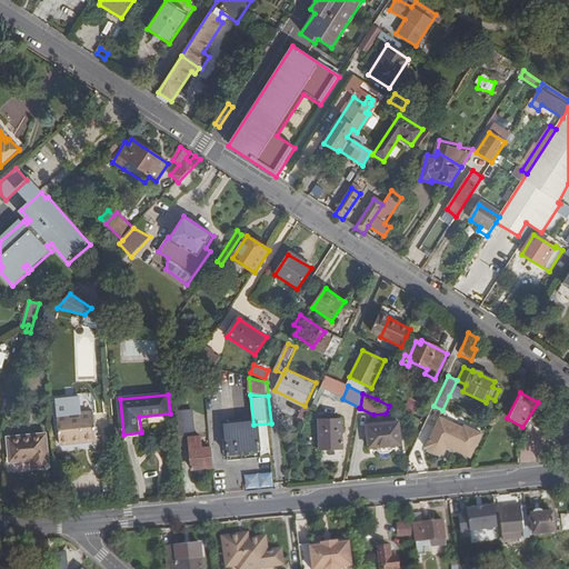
[(411,399),(405,412),(413,417),(419,403),(411,399)]
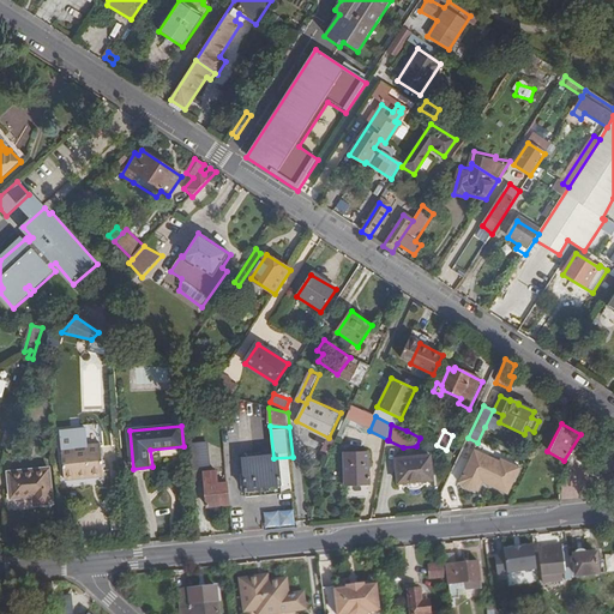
[(581,434),(564,461),(566,463),(572,453),(583,461),(594,443),(581,434)]
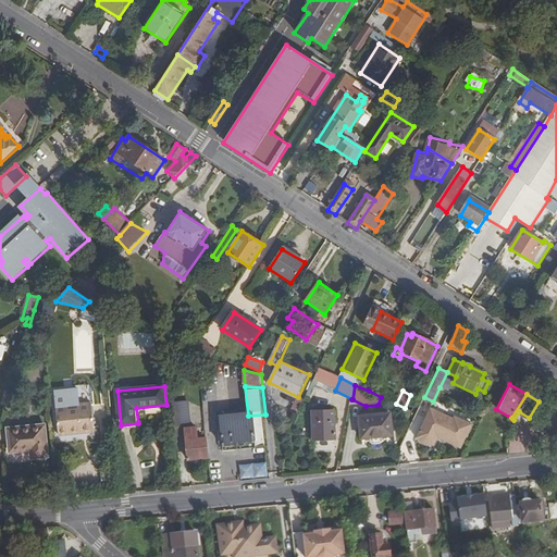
[(188,400),(173,401),(175,428),(190,425),(188,400)]
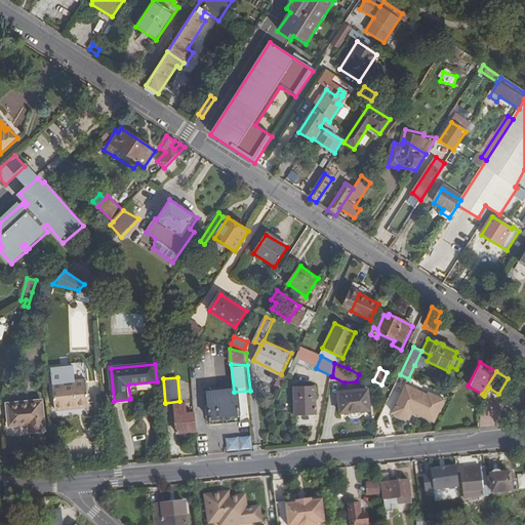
[(524,381),(524,382),(522,382),(519,385),(518,386),(515,393),(514,396),(515,397),(516,401),(518,404),(522,407),(524,407),(524,381)]
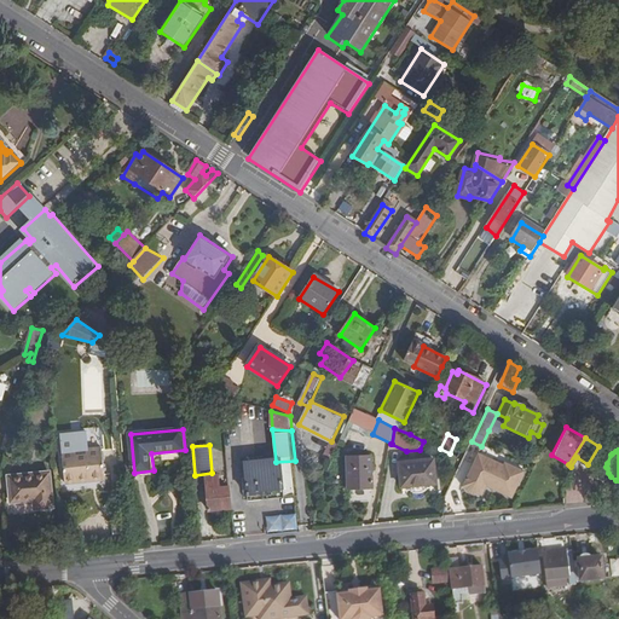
[(104,451),(64,456),(68,485),(106,480),(104,451)]
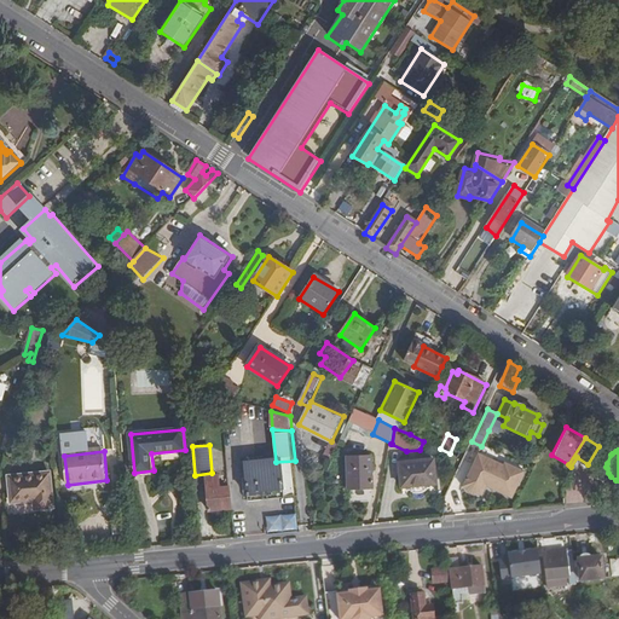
[(464,487),(484,496),(489,486),(514,498),(525,473),(480,453),(464,487)]
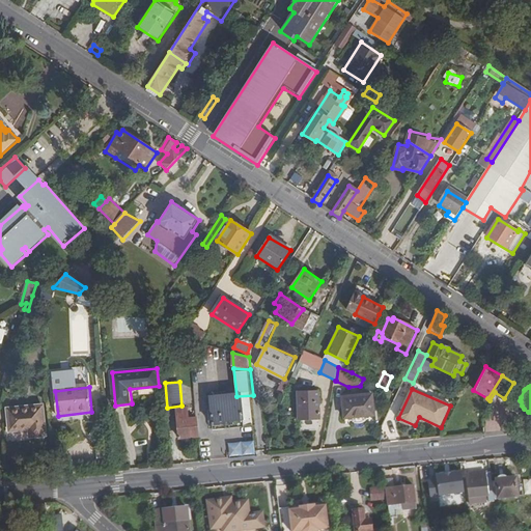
[(319,392),(298,393),(300,419),(320,418),(319,392)]
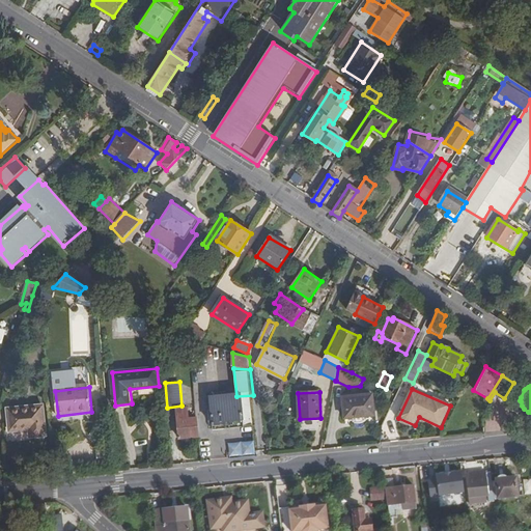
[(347,417),(376,415),(373,394),(345,397),(347,417)]
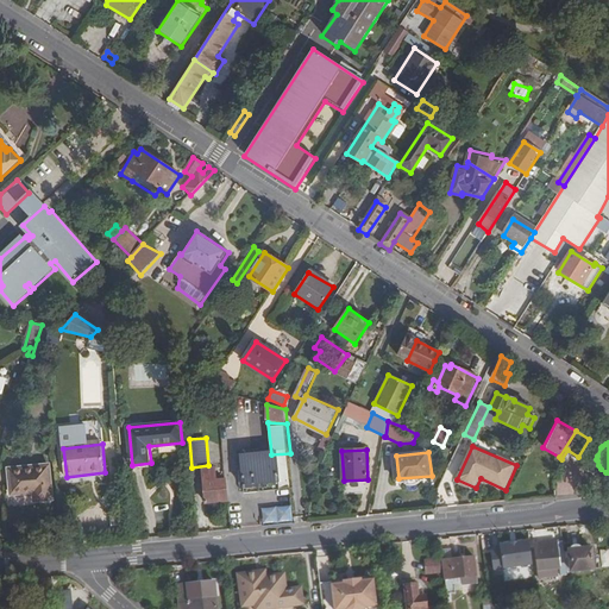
[(290,453),(242,458),(245,497),(294,491),(290,453)]
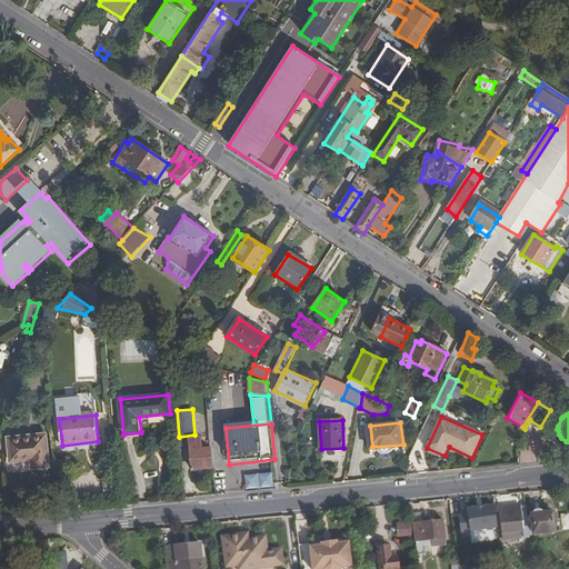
[(548,433),(545,439),(549,439),(552,439),(556,441),(558,443),(561,438),(548,433)]
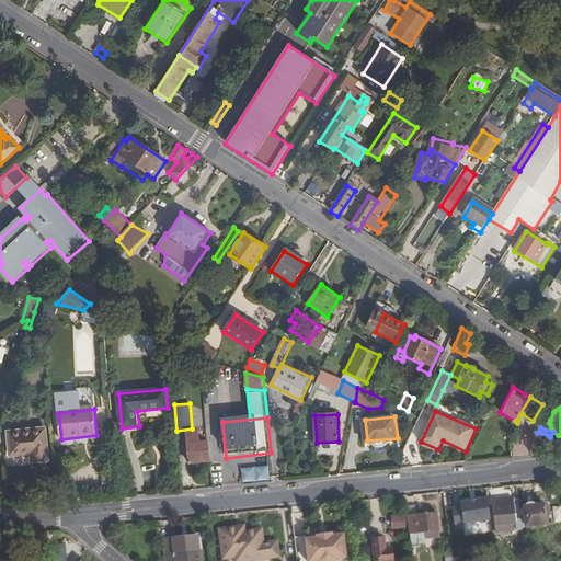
[(45,428),(9,433),(11,457),(35,454),(36,461),(49,459),(45,428)]
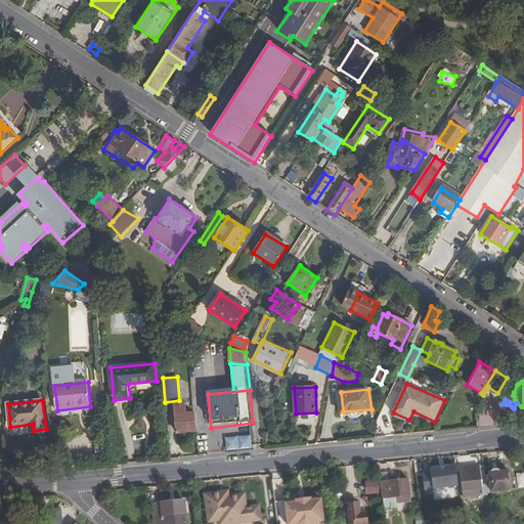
[(185,402),(175,403),(178,433),(197,431),(194,412),(186,413),(185,402)]
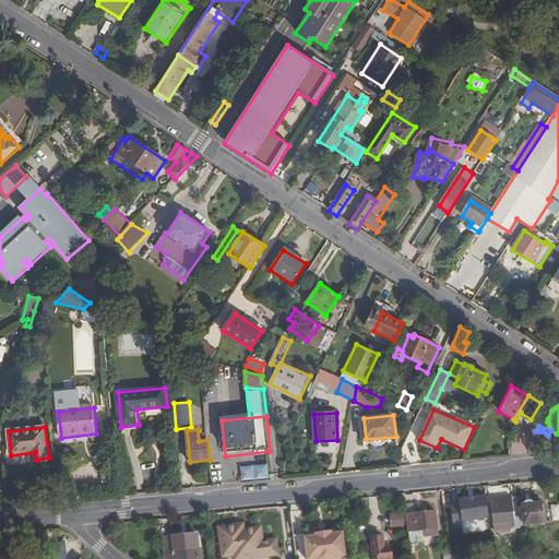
[(271,463),(241,466),(244,484),(272,480),(271,463)]
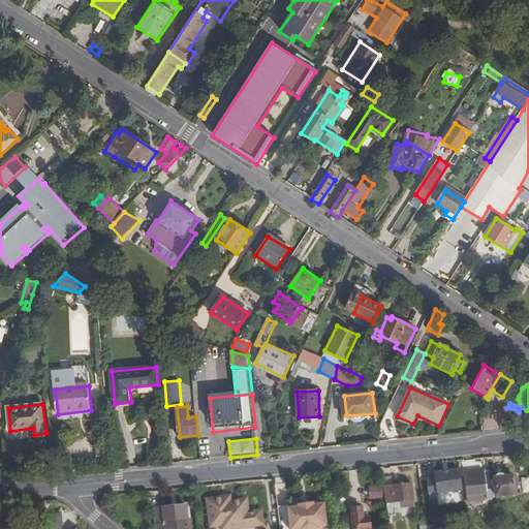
[(433,470),(433,477),(426,478),(427,495),(460,493),(459,469),(433,470)]
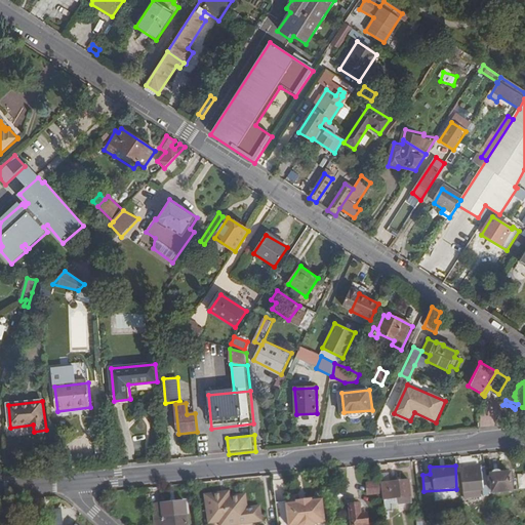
[(485,467),(460,470),(465,492),(476,490),(476,487),(482,486),(483,496),(488,495),(485,467)]
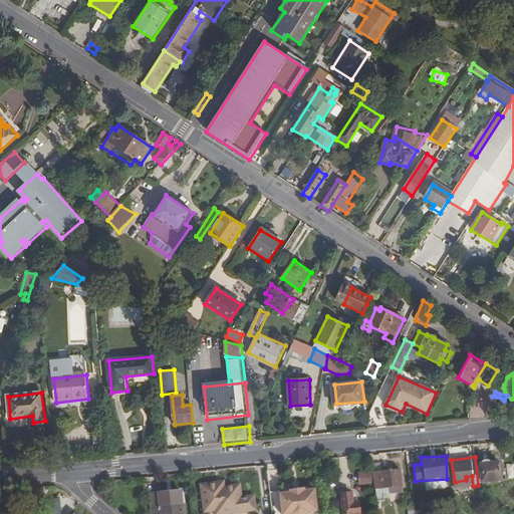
[(503,478),(502,465),(501,460),(482,462),(484,480),(503,478)]
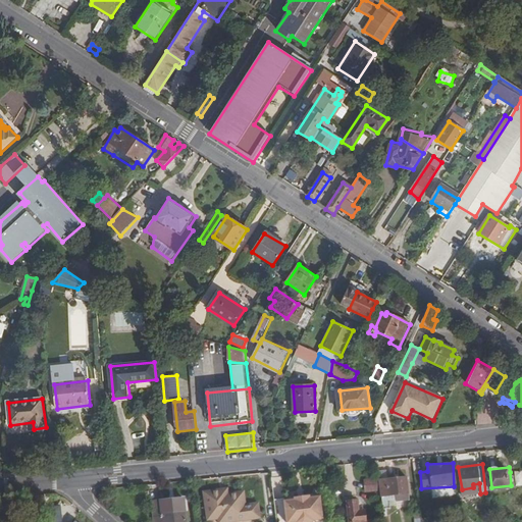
[(387,468),(379,469),(380,480),(388,479),(387,468)]
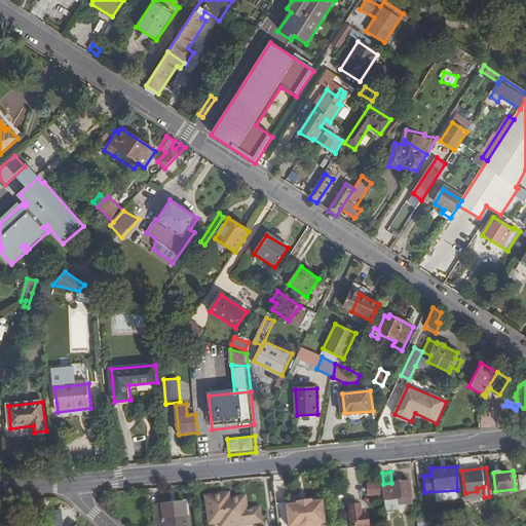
[(393,499),(412,497),(411,481),(391,483),(383,484),(384,495),(387,525),(393,525),(393,520),(391,519),(390,513),(395,513),(393,503),(393,499)]
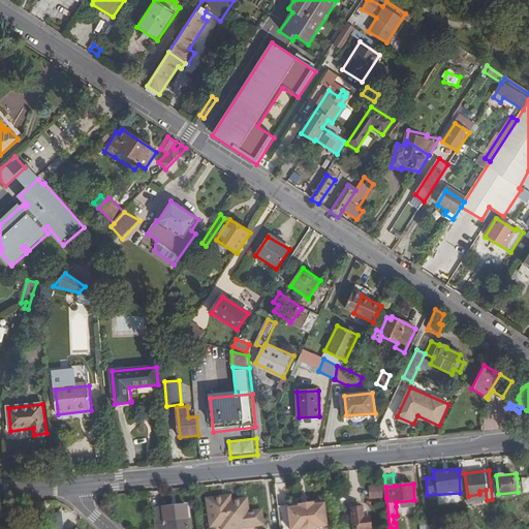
[(386,498),(385,487),(371,488),(372,499),(386,498)]
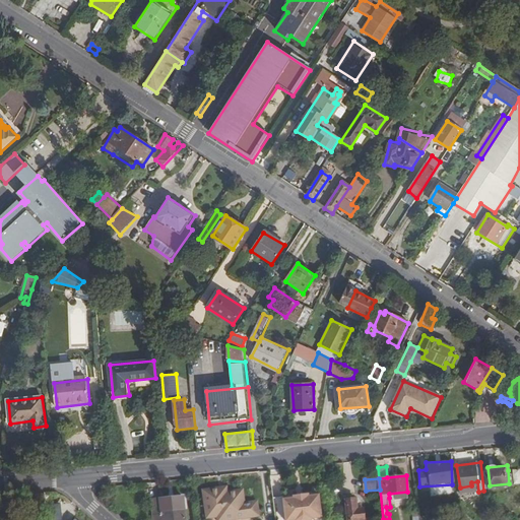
[(205,491),(209,519),(219,517),(220,519),(240,519),(258,518),(256,506),(244,508),(242,495),(226,496),(226,492),(217,493),(216,490),(205,491)]
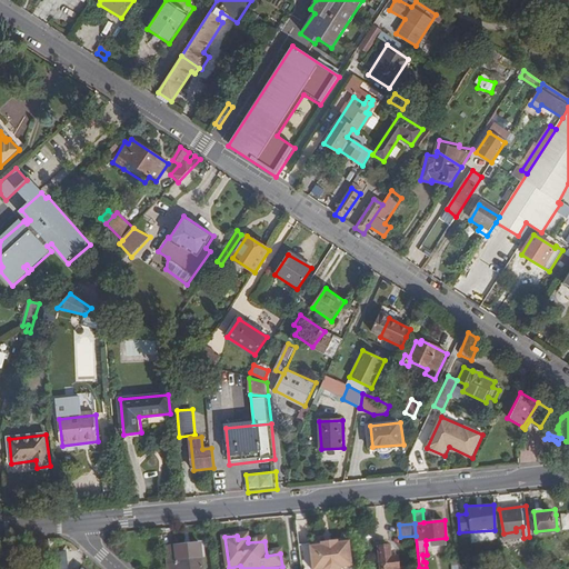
[(40,557),(52,556),(50,540),(39,541),(40,557)]
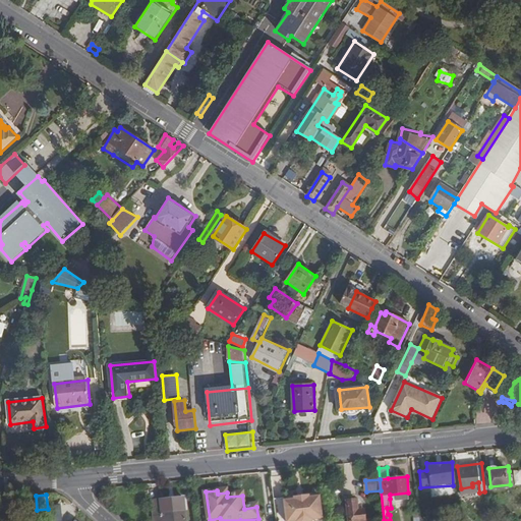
[(296,501),(286,503),(287,520),(313,520),(323,520),(320,499),(309,500),(309,498),(295,500),(296,501)]
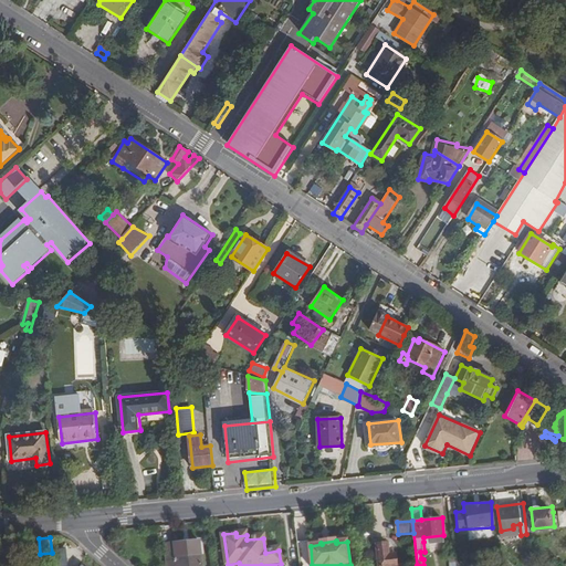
[(201,565),(200,543),(166,546),(167,565),(201,565)]
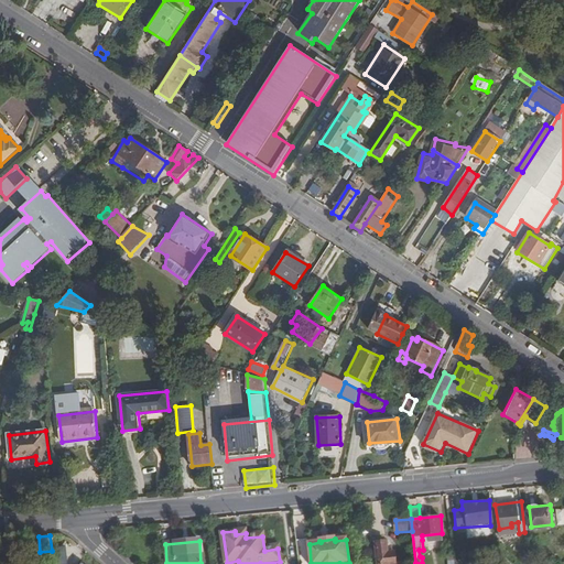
[(387,542),(376,542),(378,563),(396,563),(396,553),(388,553),(387,542)]
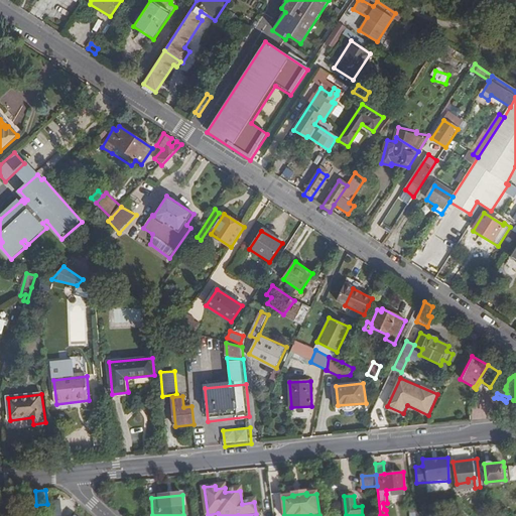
[(56,515),(61,515),(58,500),(48,502),(50,515),(56,515)]
